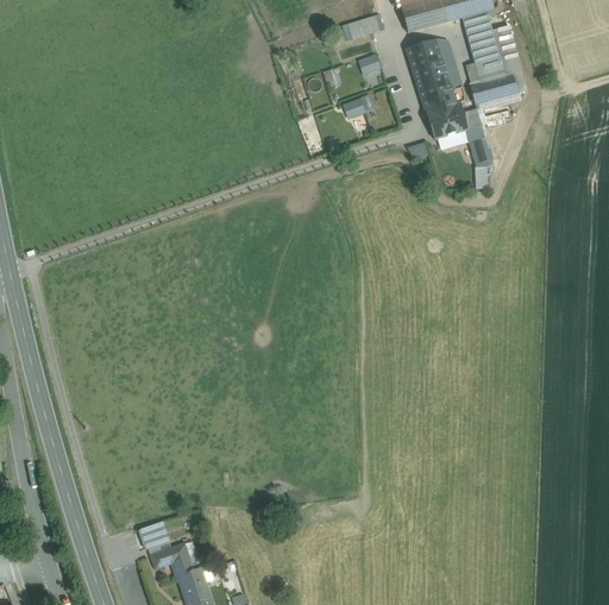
[(509,24),(491,29),(488,13),(495,12),(491,0),(425,0),(408,5),(401,6),(408,31),(465,16),(478,61),(466,64),(471,86),(470,86),(475,104),(527,89),(509,24)]
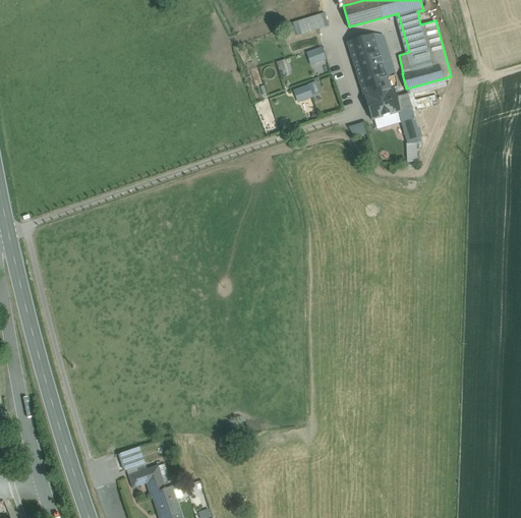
[(317,16),(293,24),(296,33),(328,22),(324,11),(316,13),(317,16)]
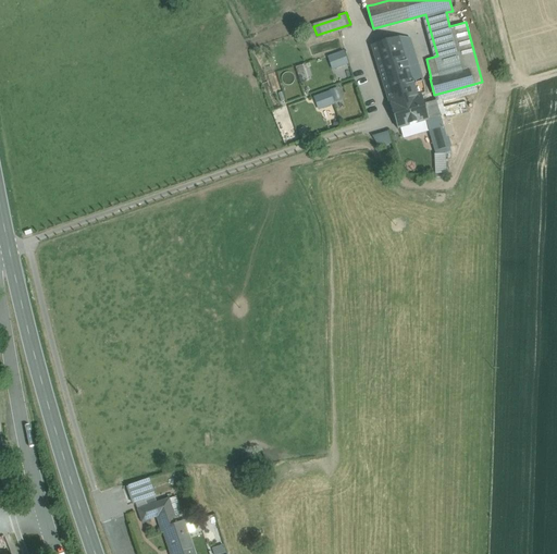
[(398,36),(372,44),(386,89),(412,81),(412,82),(422,78),(409,37),(398,36)]
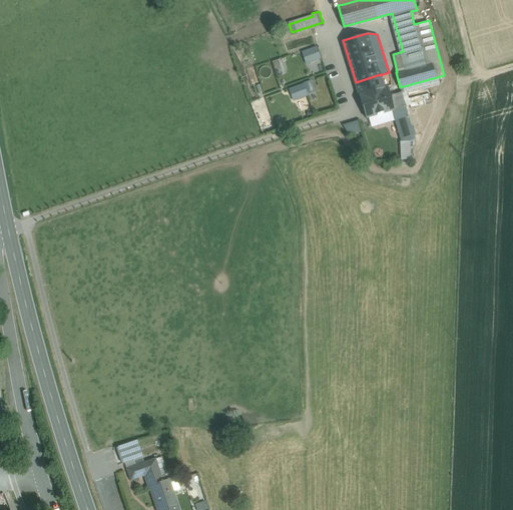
[(316,43),(300,49),(305,61),(320,56),(316,43)]
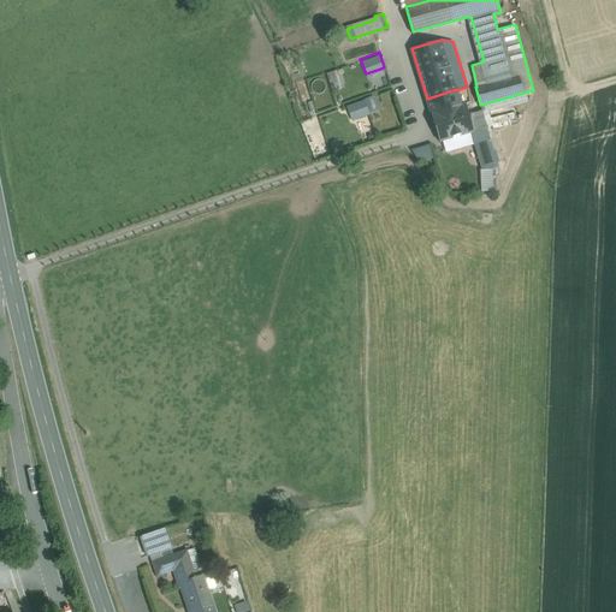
[(467,87),(456,90),(460,104),(465,102),(469,101),(467,87)]
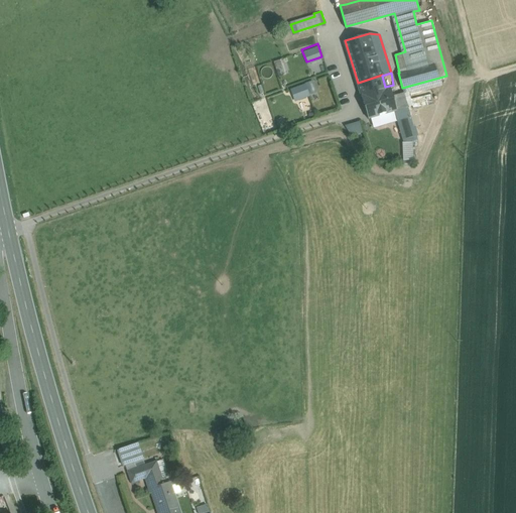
[(382,75),(358,83),(362,94),(385,87),(382,76),(382,75)]
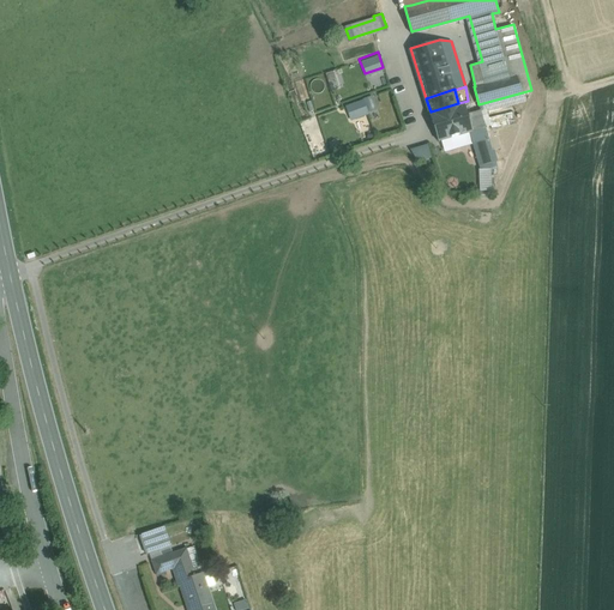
[(349,118),(377,107),(371,92),(343,103),(349,118)]
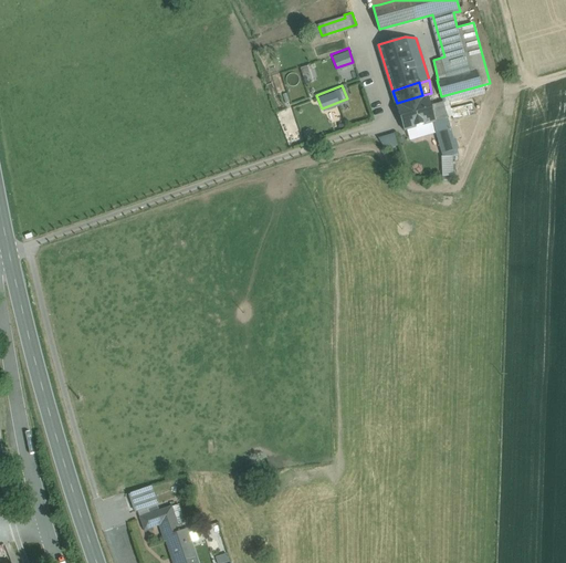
[(397,103),(396,103),(404,128),(415,125),(418,135),(426,133),(426,135),(429,134),(429,132),(435,131),(432,121),(435,120),(427,94),(422,95),(397,103)]
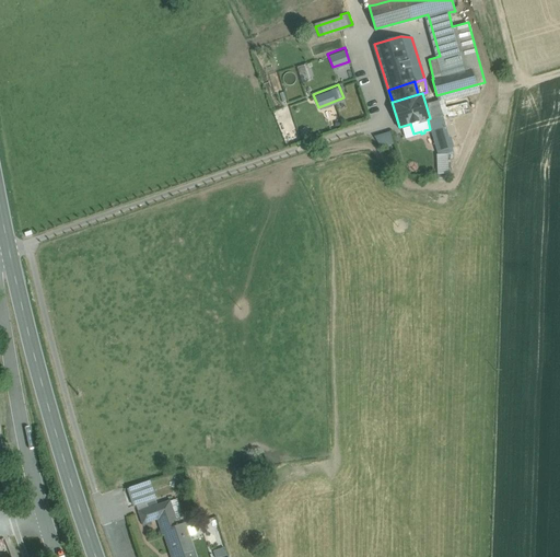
[(430,118),(428,119),(430,129),(432,128),(435,140),(446,137),(441,115),(430,118)]
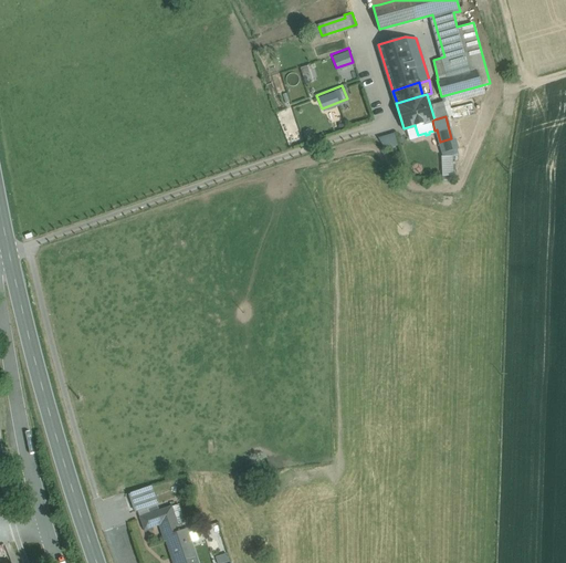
[(452,154),(441,155),(442,175),(453,174),(452,154)]
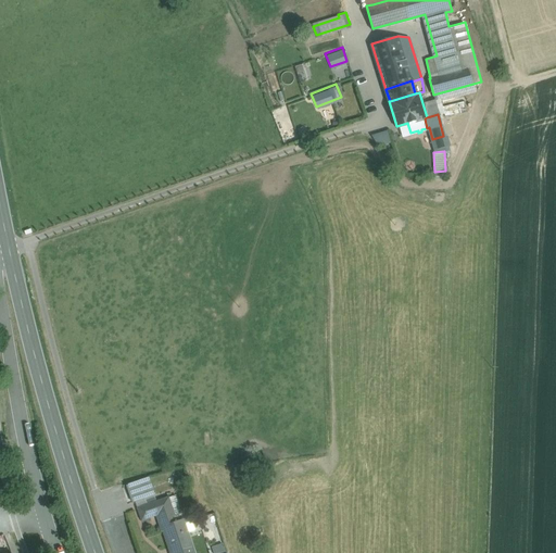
[(146,476),(127,482),(133,500),(152,493),(146,476)]
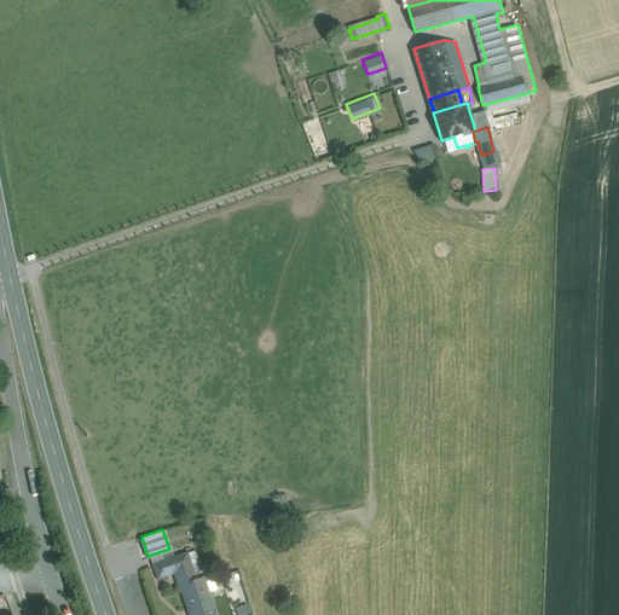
[(191,564),(186,551),(154,562),(158,575),(175,569),(185,597),(200,592),(197,582),(196,582),(190,564),(191,564)]
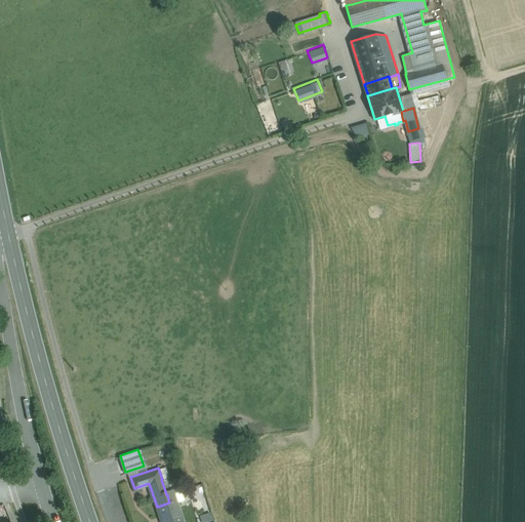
[(169,503),(157,507),(162,521),(183,521),(184,521),(176,500),(169,503)]
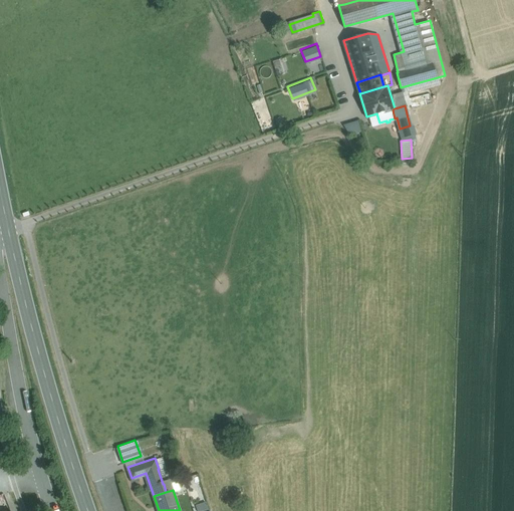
[(206,499),(194,502),(196,510),(208,506),(206,499)]
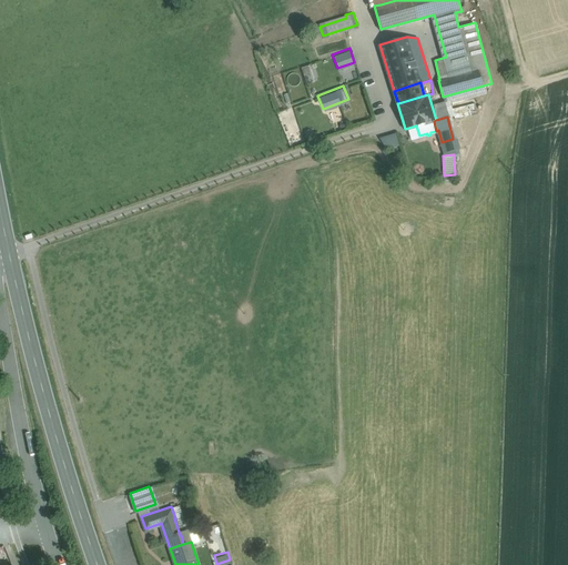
All buildings are outlined.
